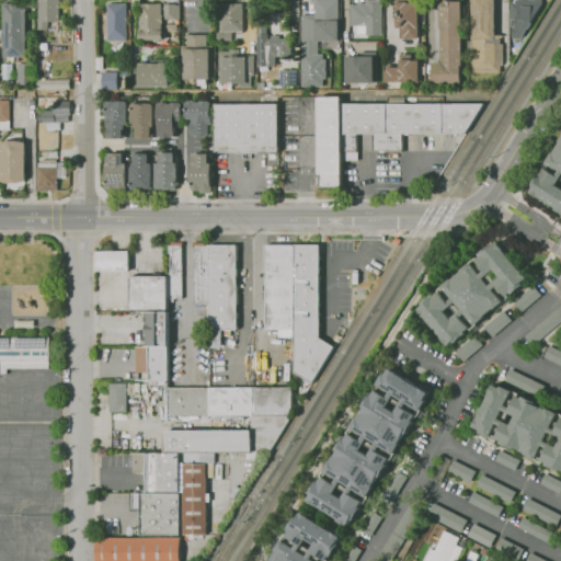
[(37,0),(37,26),(57,26),(57,0),(37,0)]
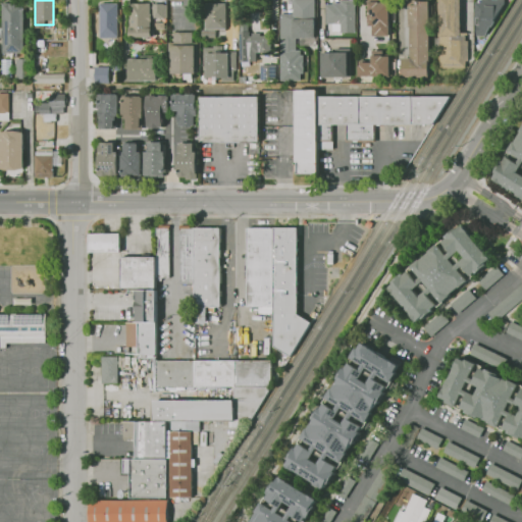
[(315,0),(315,38),(296,38),(296,49),(300,49),(301,80),(279,80),(279,15),(292,15),(292,0),(315,0)]
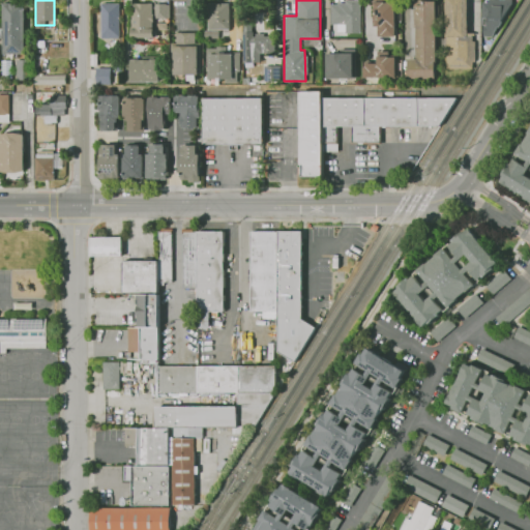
[(447,0),(447,68),(473,68),(474,34),(465,34),(465,0),(447,0)]
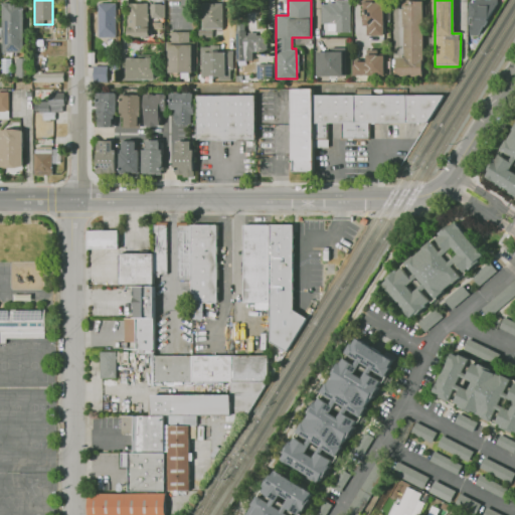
[(116,1),(116,37),(97,36),(98,1),(116,1)]
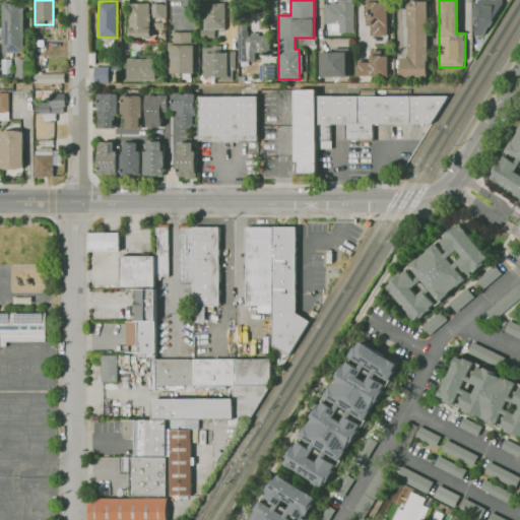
[(367,1),(390,1),(390,36),(373,36),(373,25),(367,26),(367,1)]
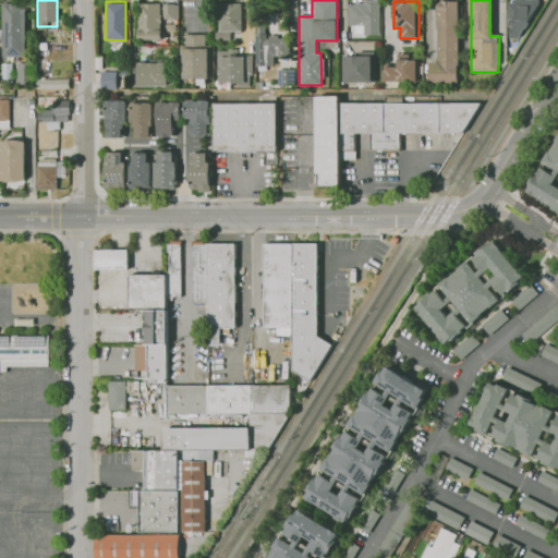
[(458,1),(459,83),(428,83),(428,63),(436,63),(436,7),(446,7),(446,1),(458,1)]
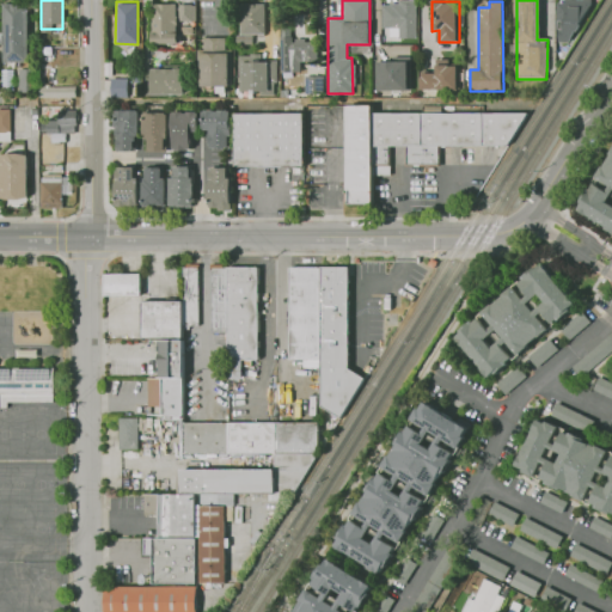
[(591,2),(568,42),(560,43),(558,22),(567,22),(565,1),(591,2)]
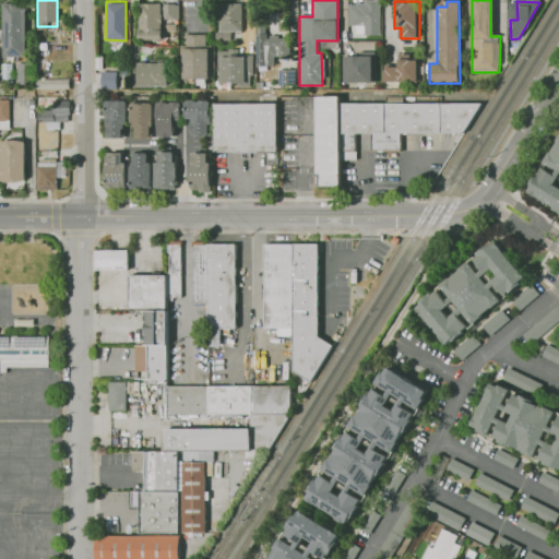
[(1,2),(1,57),(27,58),(27,3),(1,2)]
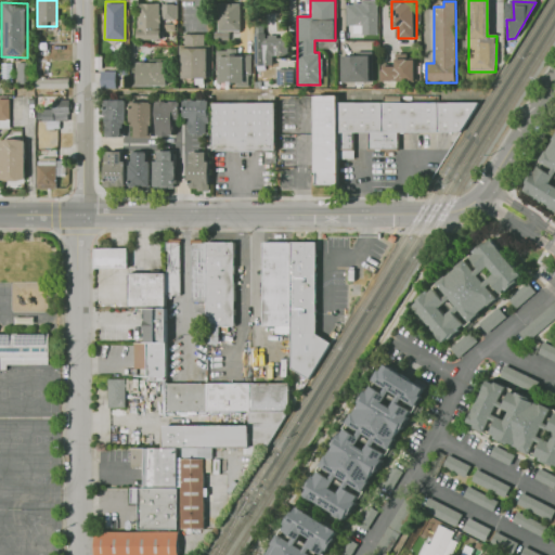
[(138,3),(137,38),(164,38),(164,31),(159,30),(159,3),(138,3)]
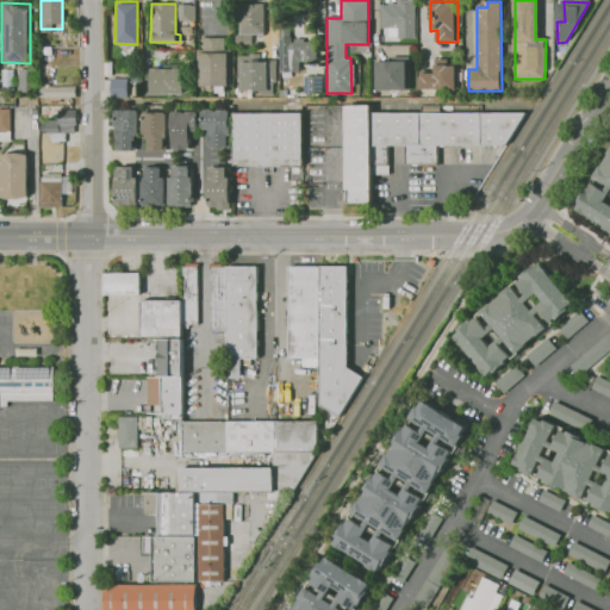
[(191,4),(192,22),(180,22),(179,4),(191,4)]
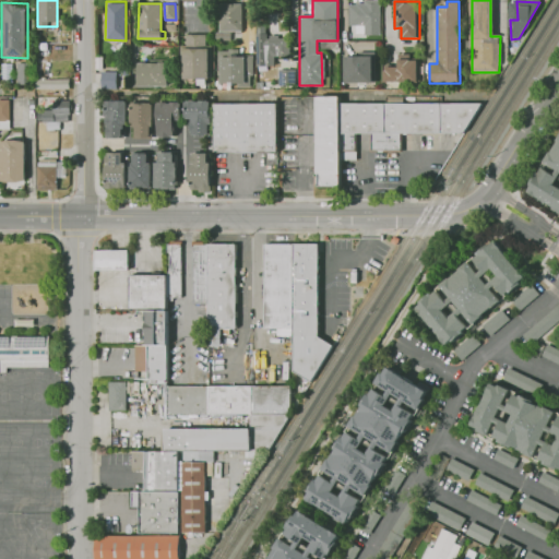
[(242,3),(242,31),(219,31),(219,3),(242,3)]
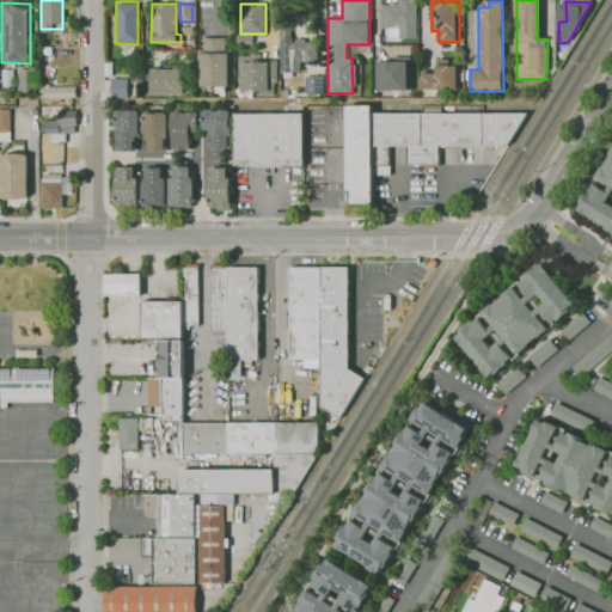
[(415,5),(415,37),(396,37),(396,5),(415,5)]
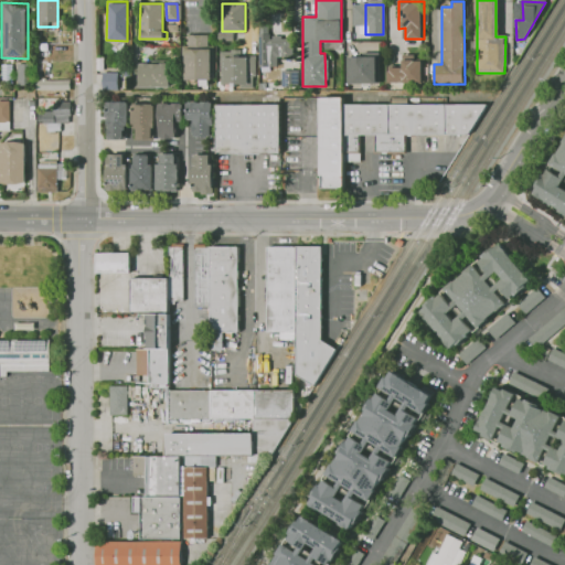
[(289,38),(279,38),(279,31),(259,31),(258,67),(277,67),(277,56),(289,56),(289,38)]
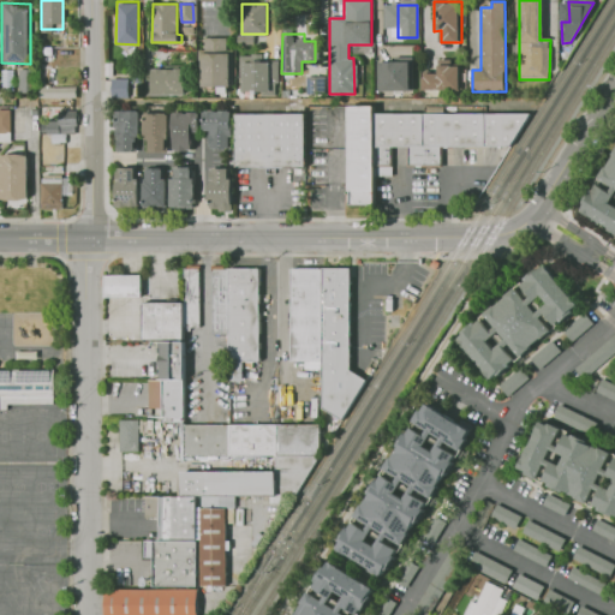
[(206,39),(206,53),(199,53),(199,85),(232,85),(232,52),(226,52),(226,39),(206,39)]
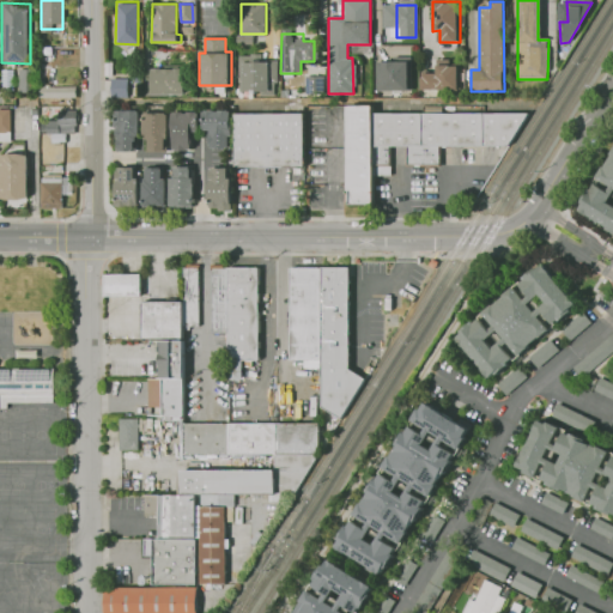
[(411,56),(392,56),(392,61),(382,61),(381,90),(410,91),(411,56)]
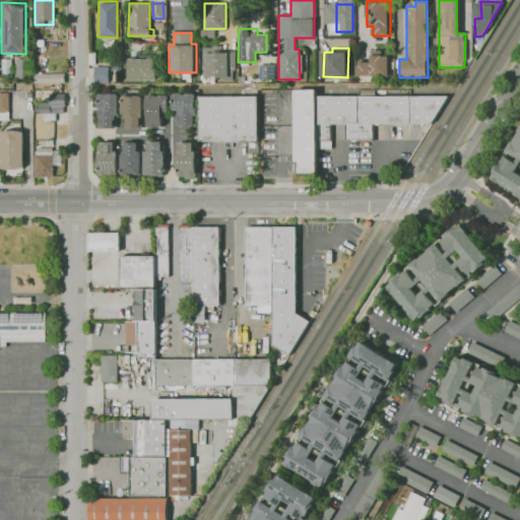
[(205,52),(229,52),(229,81),(219,81),(219,75),(205,75),(205,52)]
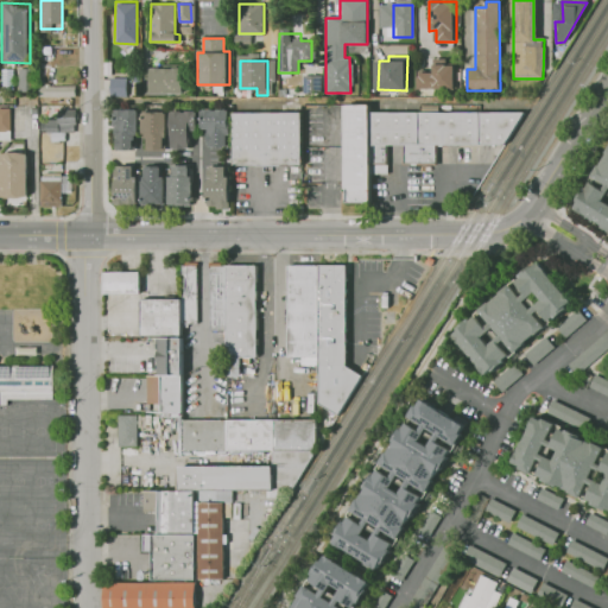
[(454,65),(455,90),(417,90),(417,74),(432,74),(431,65),(454,65)]
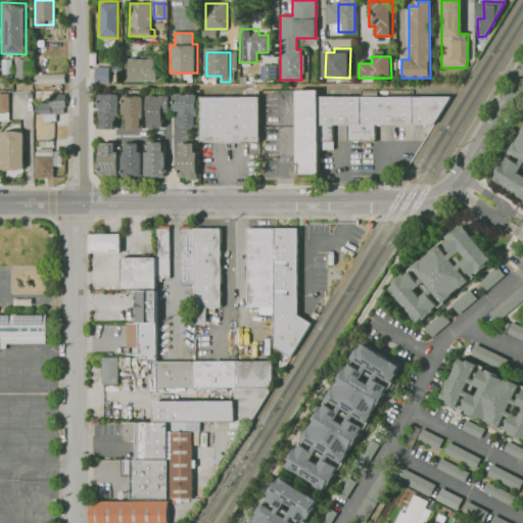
[(125,81),(156,81),(155,57),(125,57),(125,81)]
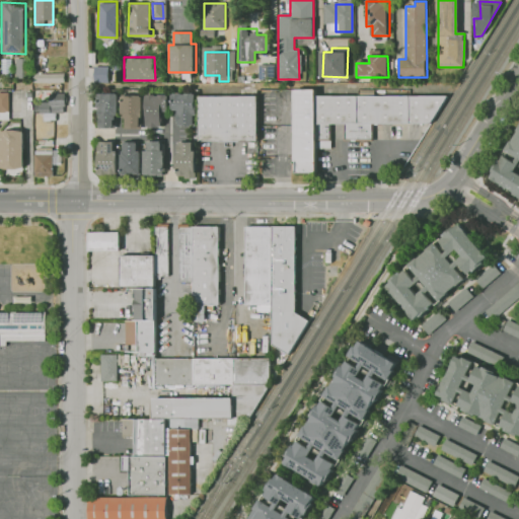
[(29,60),(30,79),(15,79),(15,60),(29,60)]
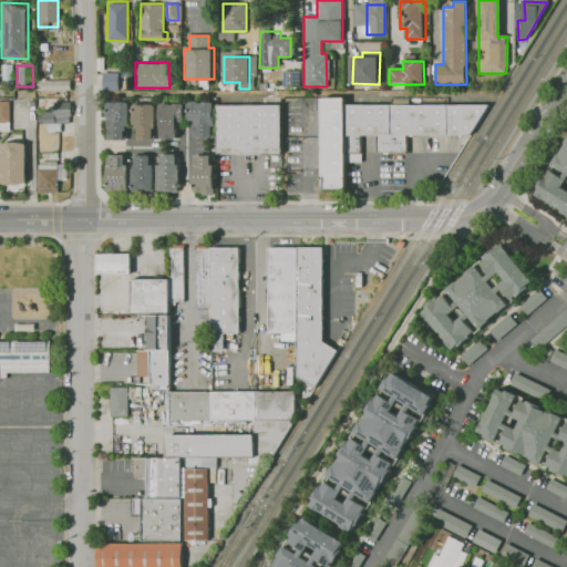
[(284,70),(298,70),(298,83),(284,83),(284,70)]
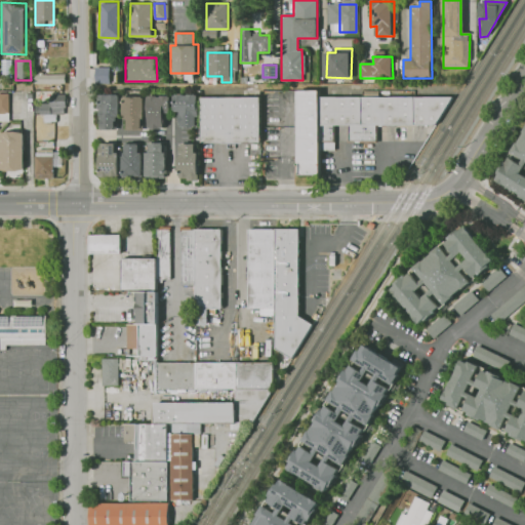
[(94,68),(109,68),(109,83),(95,83),(94,68)]
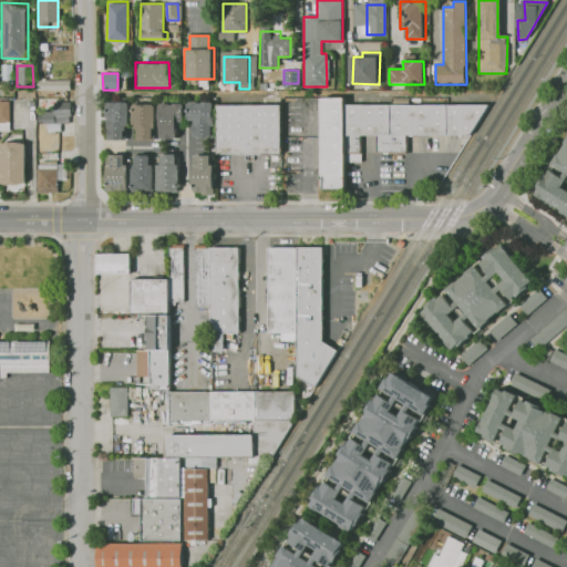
[(37,79),(69,79),(69,90),(37,91),(37,79)]
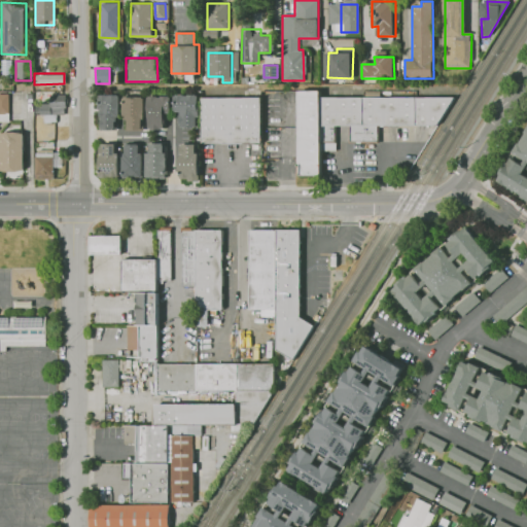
[(297,91),(321,91),(321,98),(321,126),(336,126),(336,143),(322,143),(322,175),(297,175),(297,91)]
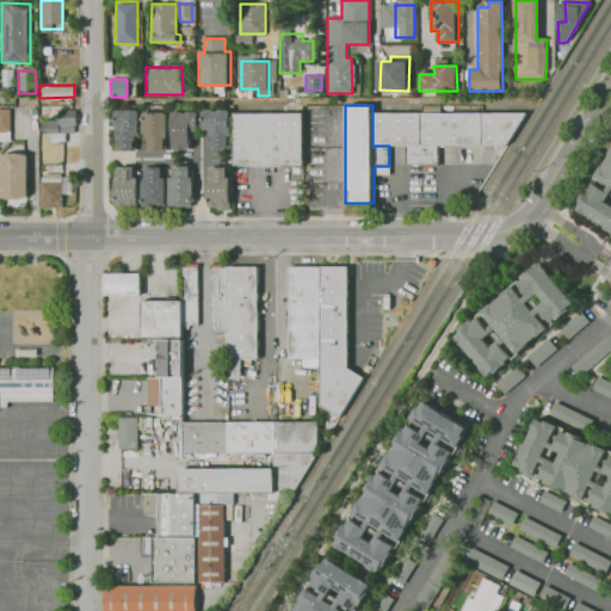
[(10,109),(0,109),(0,141),(10,141),(10,109)]
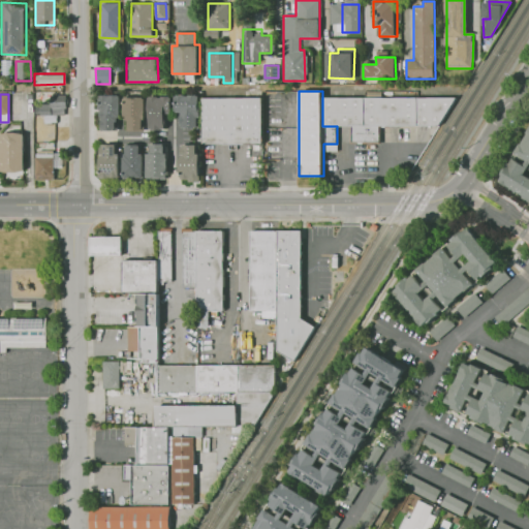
[(63,95),(63,115),(40,116),(39,102),(51,102),(51,95),(63,95)]
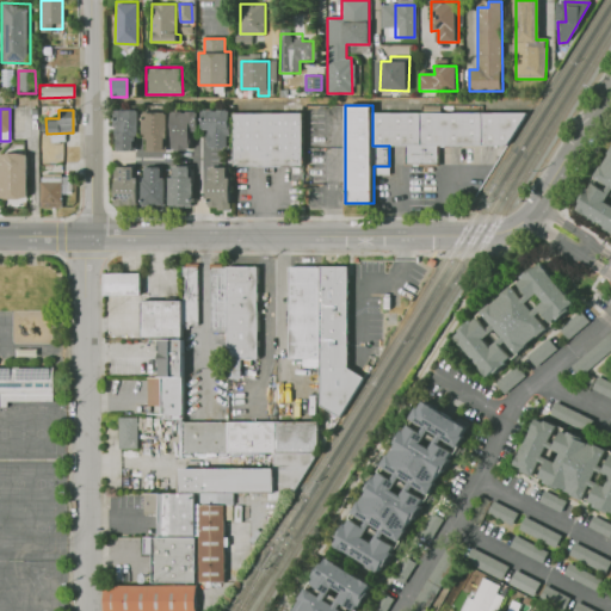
[(115,110),(139,111),(139,135),(135,135),(135,149),(115,149),(115,110)]
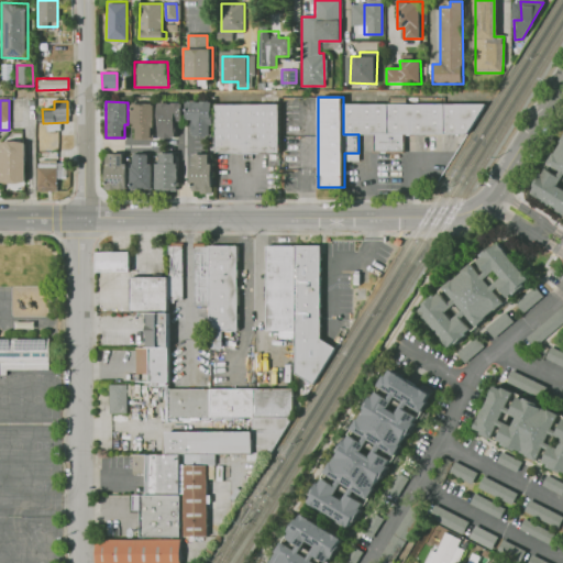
[(157,102),(180,101),(180,124),(175,124),(175,138),(157,138),(157,102)]
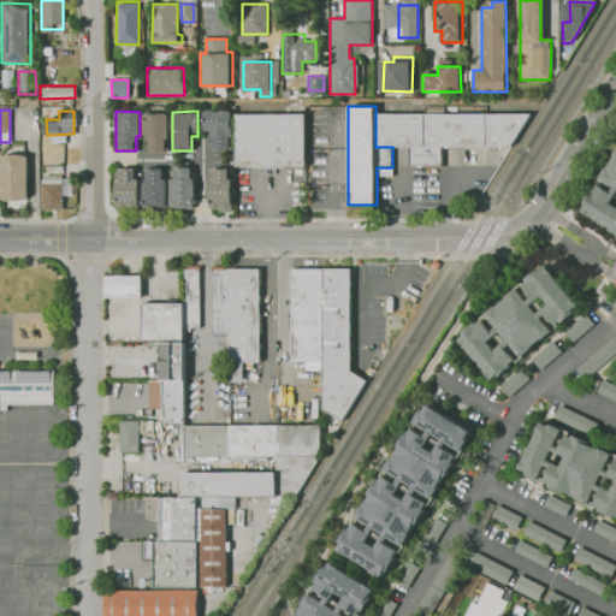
[(203,112),(230,111),(231,148),(212,148),(212,131),(205,131),(205,124),(203,112)]
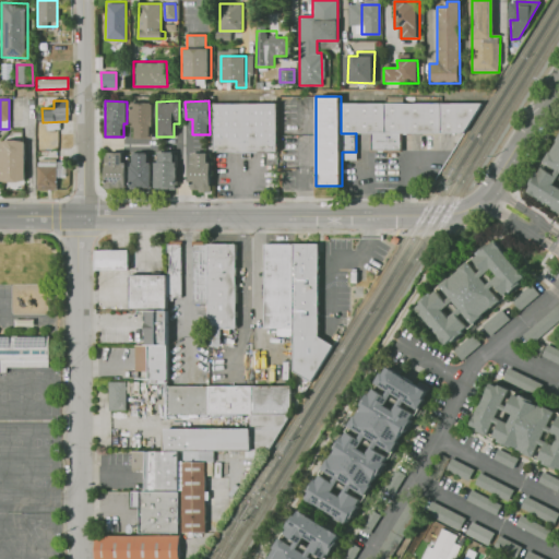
[(131,102),(152,102),(152,138),(134,138),(134,123),(131,123),(131,102)]
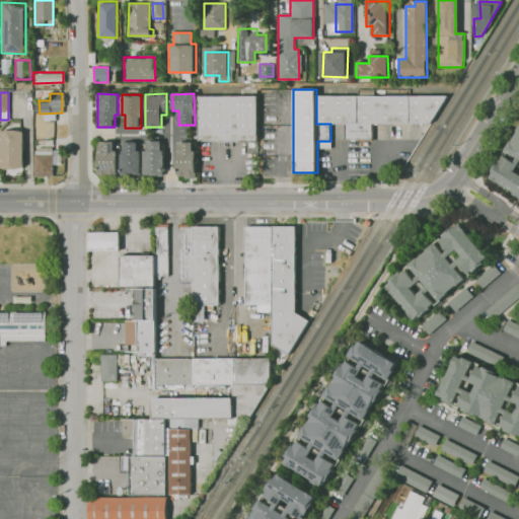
[(256,95),(200,96),(200,141),(257,141),(256,95)]
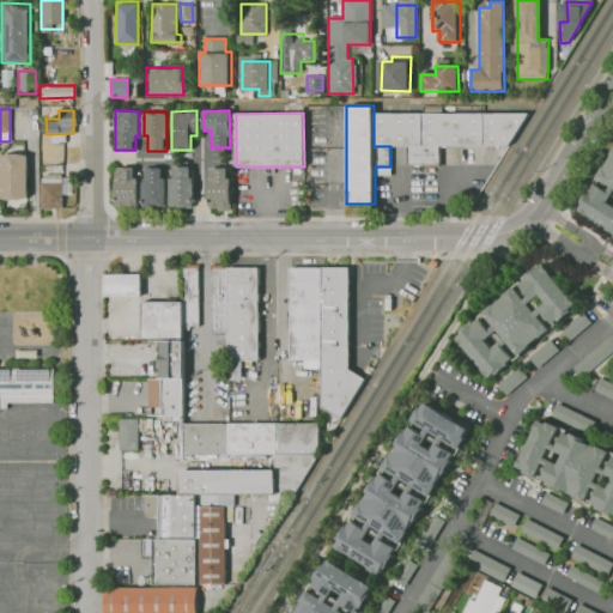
[(528,113),(374,114),(374,146),(390,146),(407,146),(406,165),(441,167),(442,147),(509,147),(528,113)]
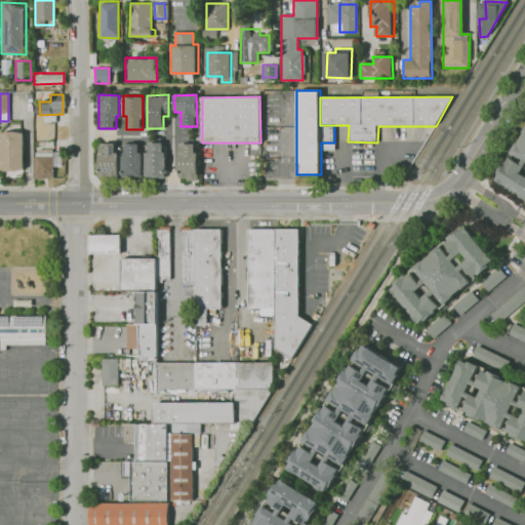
[(524,159),(512,151),(524,129),(524,159)]
